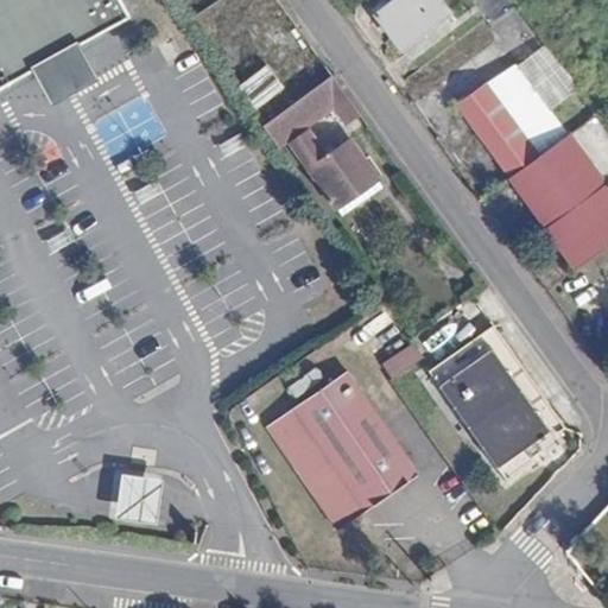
[(71,48),(128,16),(119,0),(0,0),(0,87),(38,65),(54,93),(86,74),(71,48)]
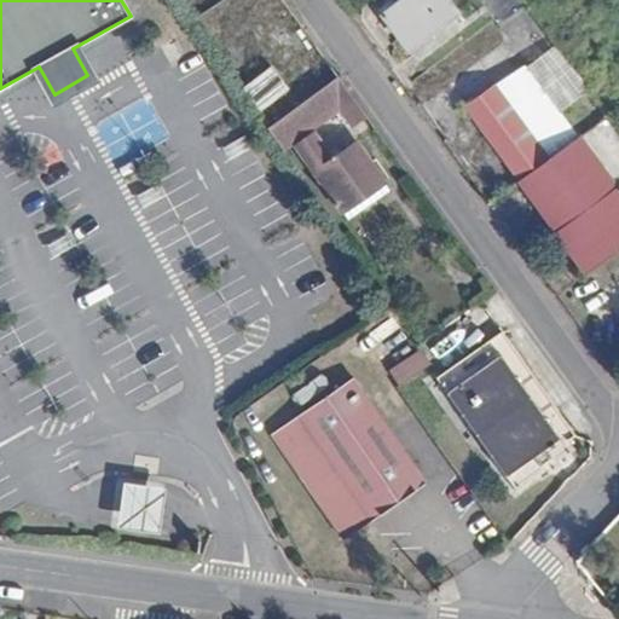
[(447,0),(398,0),(381,13),(409,50),(458,13),(447,0)]
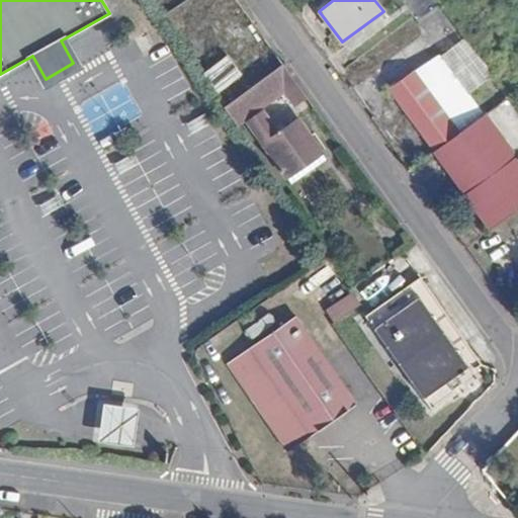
[(400,0),(417,23),(441,5),(437,0),(400,0)]
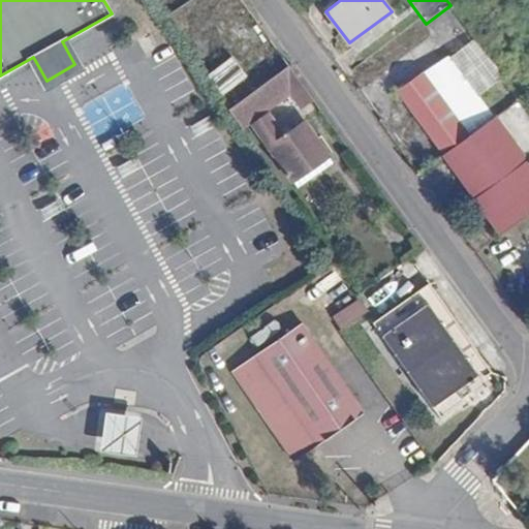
[(460,29),(468,40),(473,36),(465,24),(460,29)]
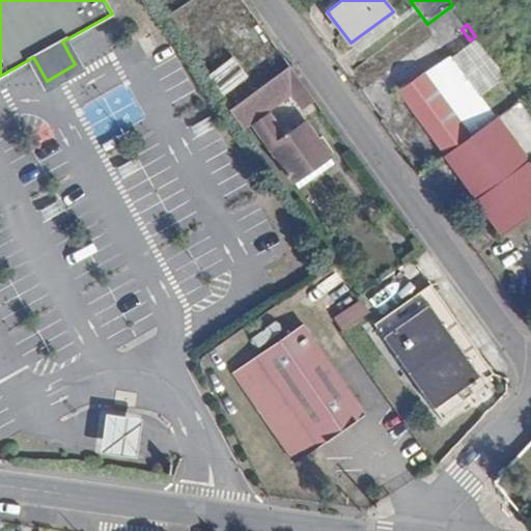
[(425,74),(471,137),(498,117),(480,94),(505,76),(475,36),(470,40),(425,74)]
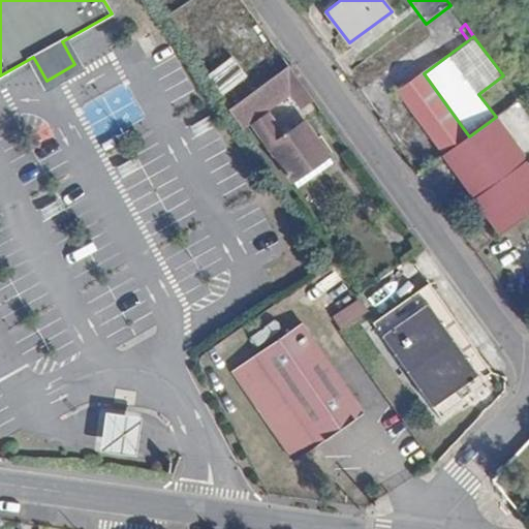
[(227,95),(251,73),(234,54),(210,75),(227,95)]
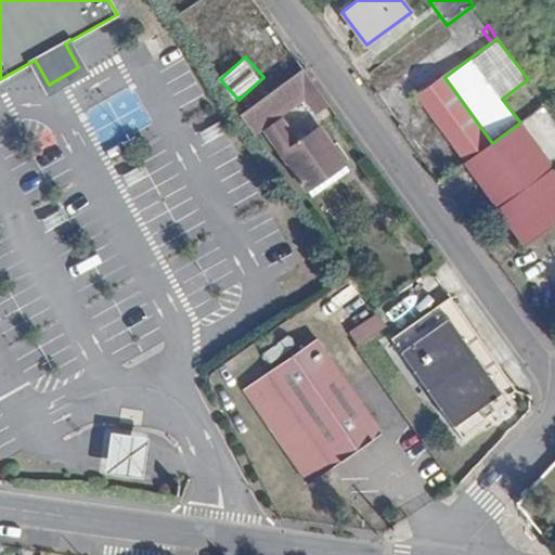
[(270,89),(239,113),(249,129),(289,100),(293,104),(301,99),(313,114),(326,104),(299,67),(270,89)]
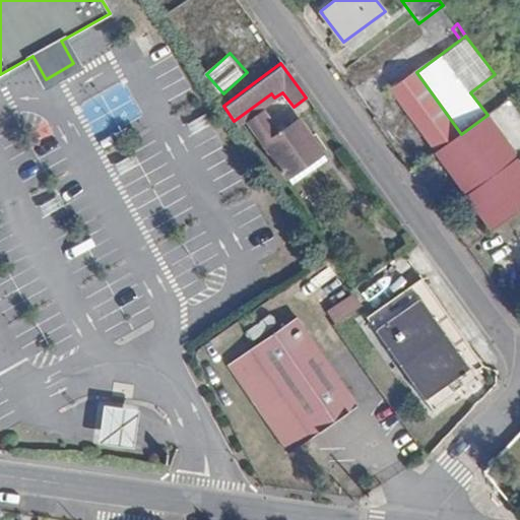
[(388,92),(435,154),(461,134),(416,72),(388,92)]
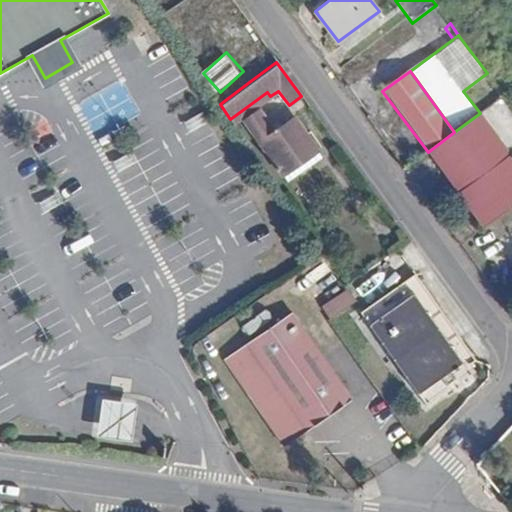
[(500,125),(511,116),(511,114),(502,98),(488,107),(500,125)]
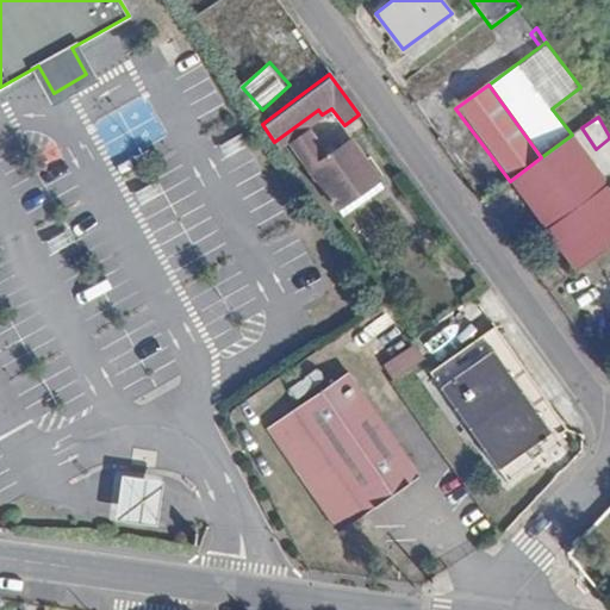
[(291,144),(335,207),(336,206),(342,215),(348,210),(342,201),(374,179),(347,139),(337,147),(331,139),(322,147),(310,130),(291,144)]
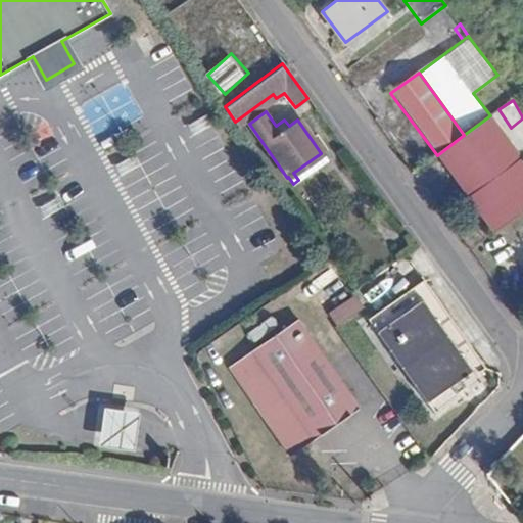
[(437,155),(493,232),(522,209),(522,160),(490,115),(464,135),(437,155)]
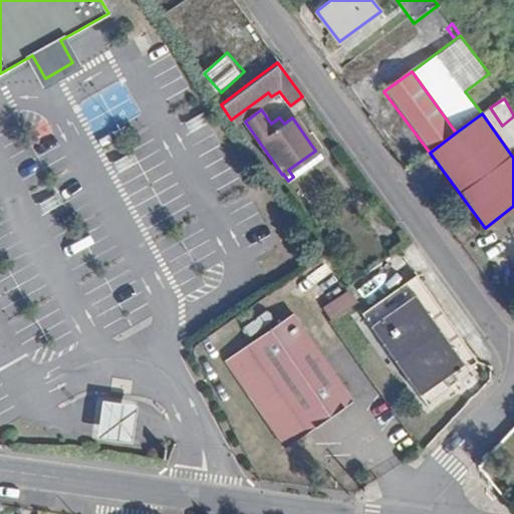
[(315,151),(288,170),(293,177),(321,158),(315,151)]
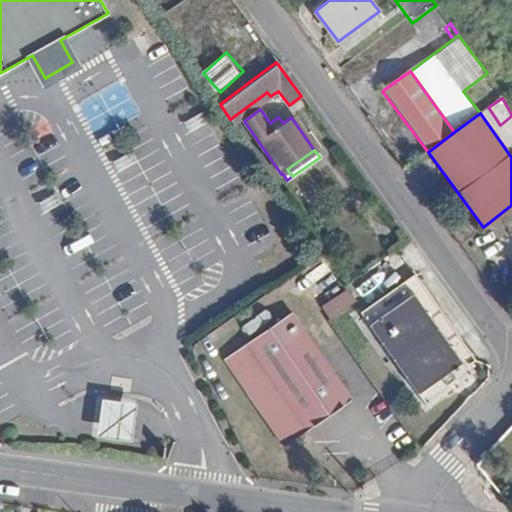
[(365,316),(429,411),(480,377),(475,370),(480,366),(421,279),(365,316)]
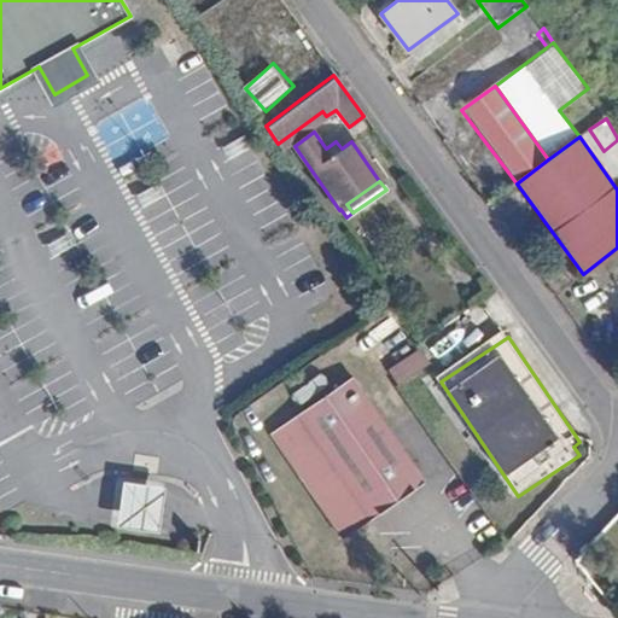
[(425,349),(390,363),(400,383),(433,368),(425,349)]
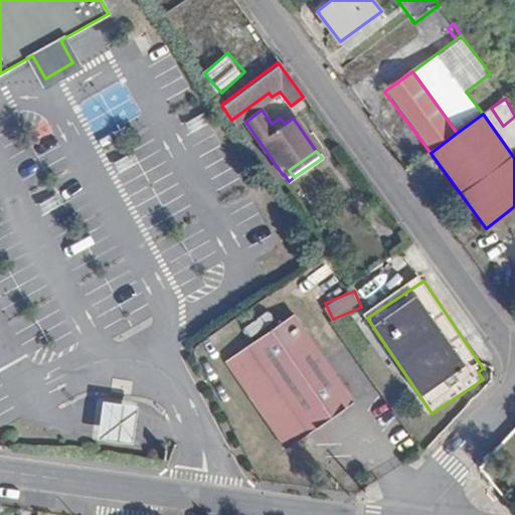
[(222,361),(284,449),(352,401),(292,314),(222,361)]
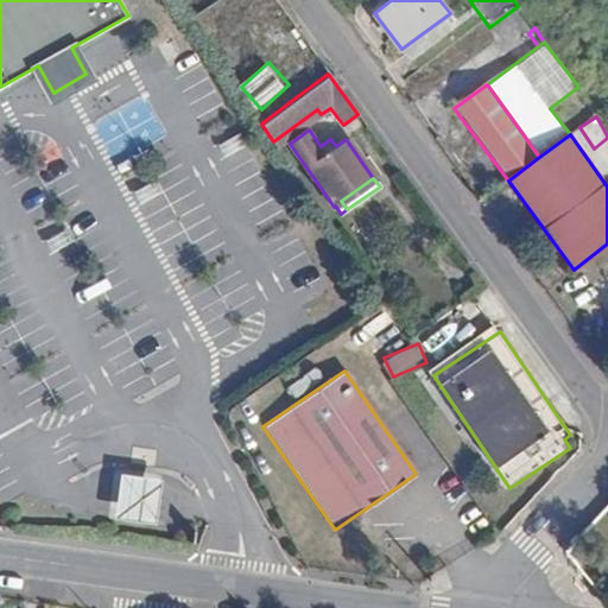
[(171,483),(127,479),(125,499),(122,519),(166,525),(169,505),(171,483)]
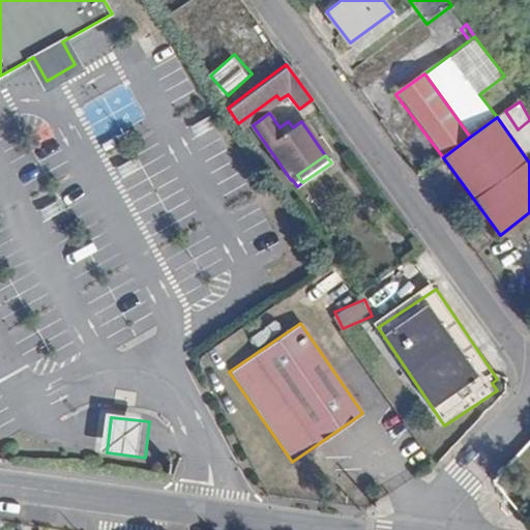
All buildings are outlined.
